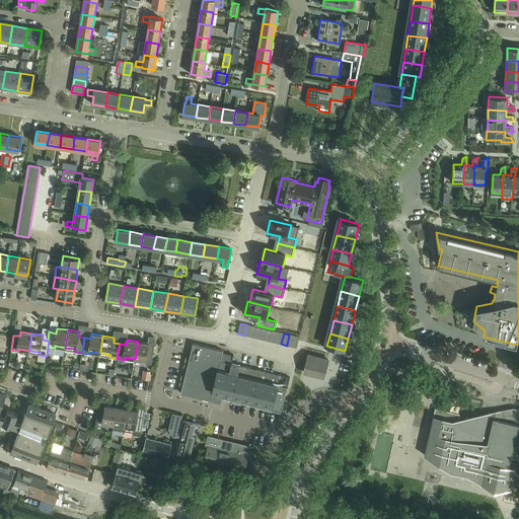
[(138,342),(135,359),(145,360),(145,363),(152,364),(154,349),(148,348),(149,343),(138,342)]
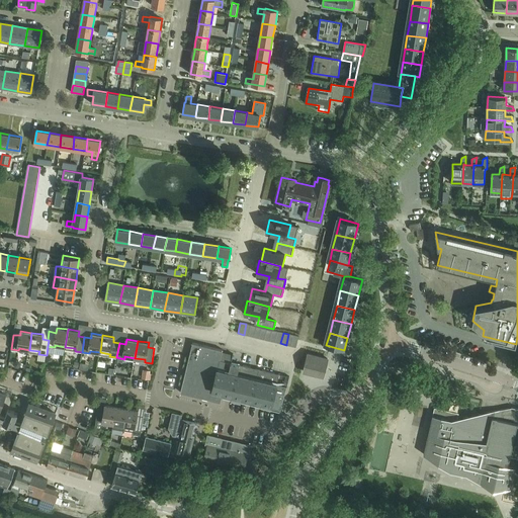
[(193,343),(181,393),(210,400),(223,352),(223,350),(193,343)]
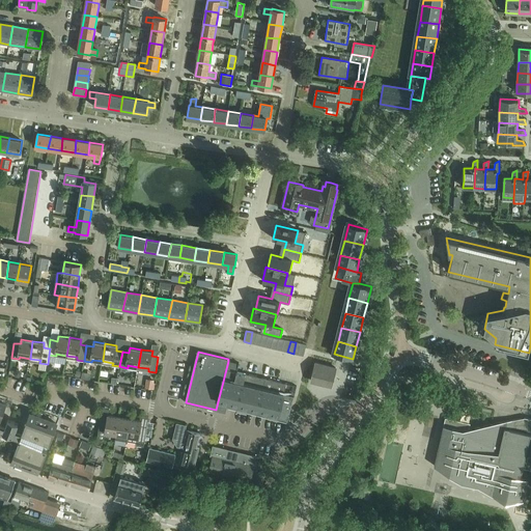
[(228,361),(216,410),(225,413),(236,371),(239,363),(228,361)]
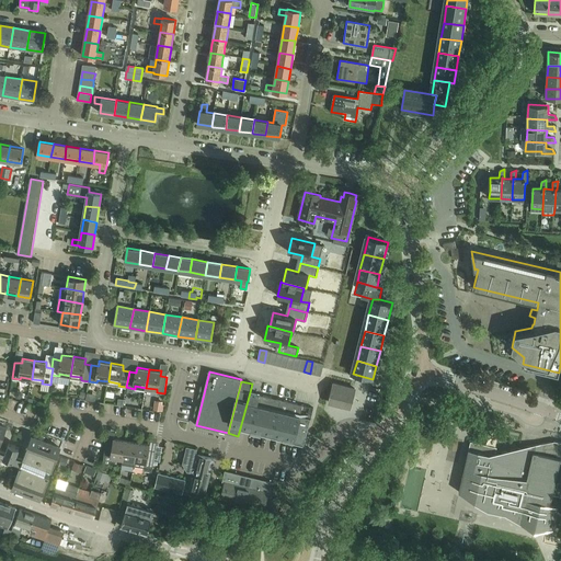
[(351,409),(355,389),(333,384),(329,403),(351,409)]
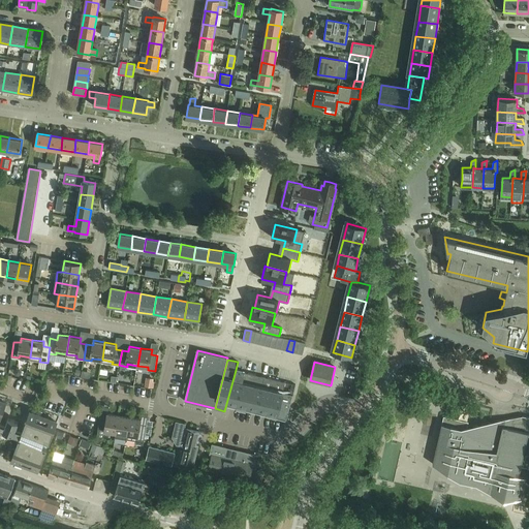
[(236,370),(224,411),(225,411),(228,401),(237,404),(245,372),(241,371),(236,370)]
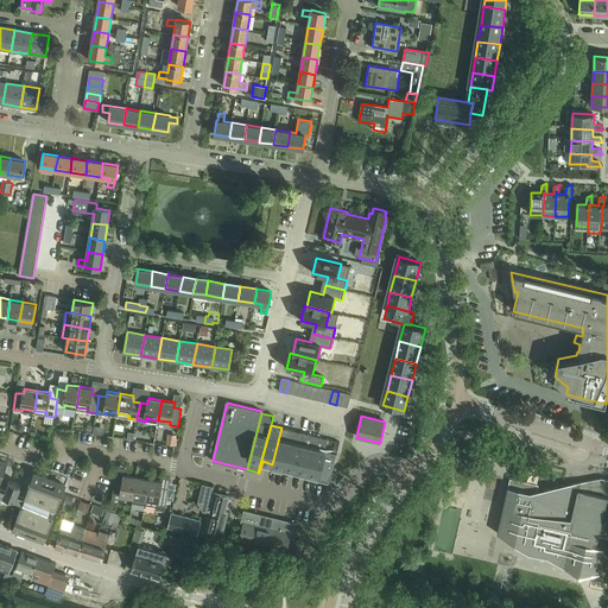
[(282,428),(272,464),(285,467),(295,431),(282,428)]
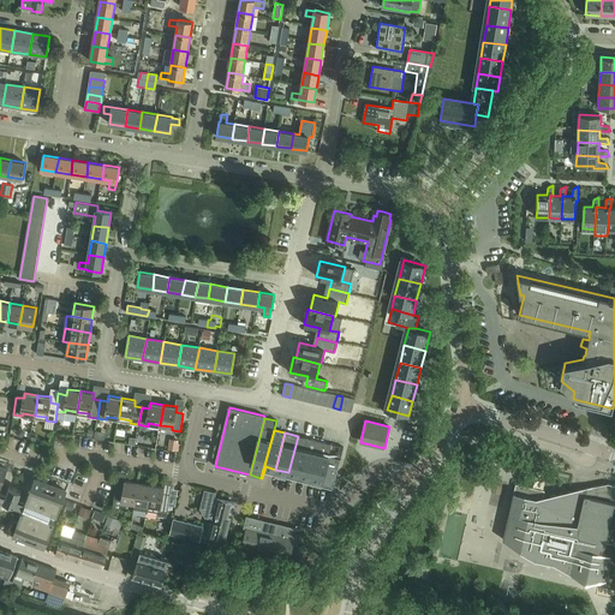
[(298,436),(288,472),(302,476),(310,439),(298,436)]
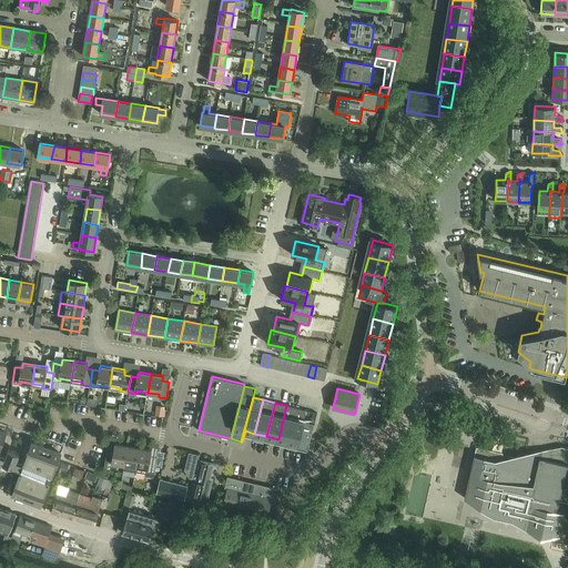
[(286,405),(279,439),(288,442),(296,408),(286,405)]
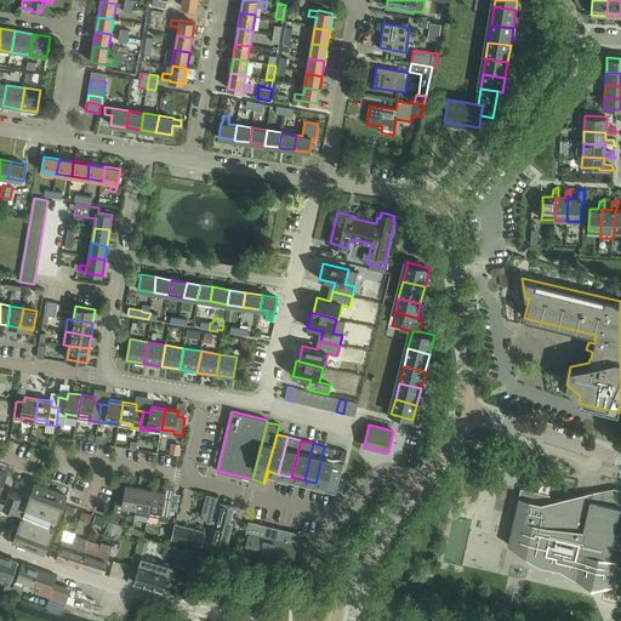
[(170,454),(180,455),(181,455),(182,449),(181,449),(181,445),(172,444),(170,454)]
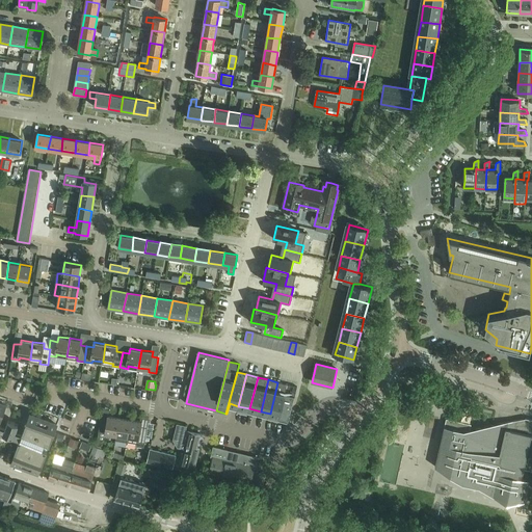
[(277,382),(270,414),(280,416),(285,395),(287,384),(277,382)]
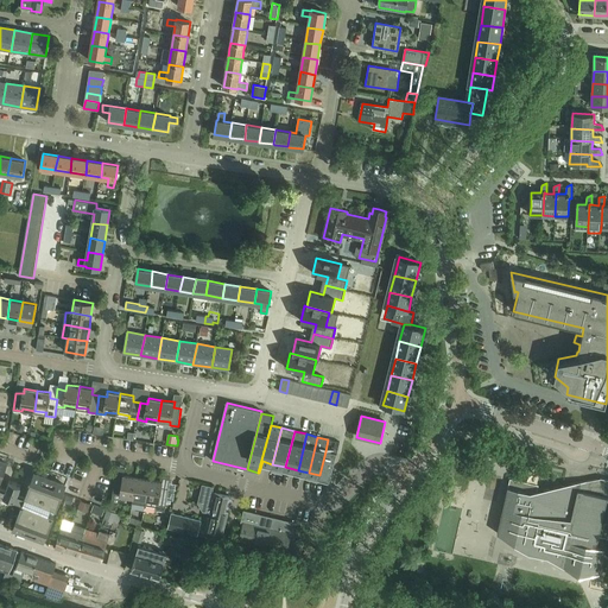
[(320,475),(318,477),(330,481),(336,454),(331,453),(334,442),(328,439),(325,451),(320,475)]
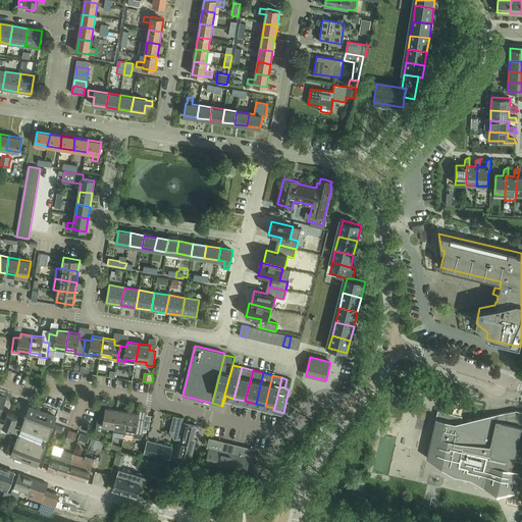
[(0,418),(0,414),(6,398),(0,396),(0,425),(19,432),(11,455),(39,465),(47,442),(42,440),(44,435),(49,437),(56,417),(30,407),(21,426),(15,424),(18,416),(8,412),(5,420),(0,418)]
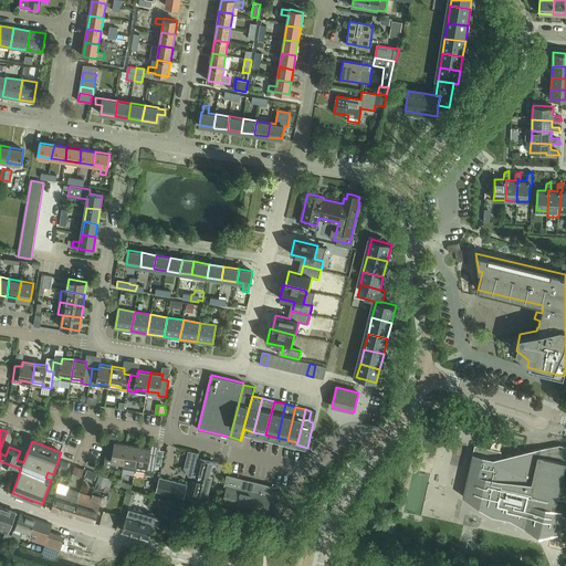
[(127,446),(127,444),(115,443),(114,448),(107,447),(105,460),(105,462),(113,463),(113,461),(116,461),(124,463),(127,446)]
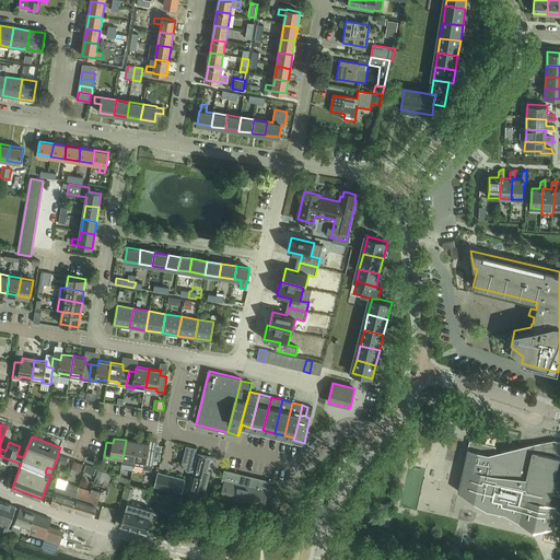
[(133,465),(138,442),(126,440),(126,441),(123,458),(121,463),(133,465)]
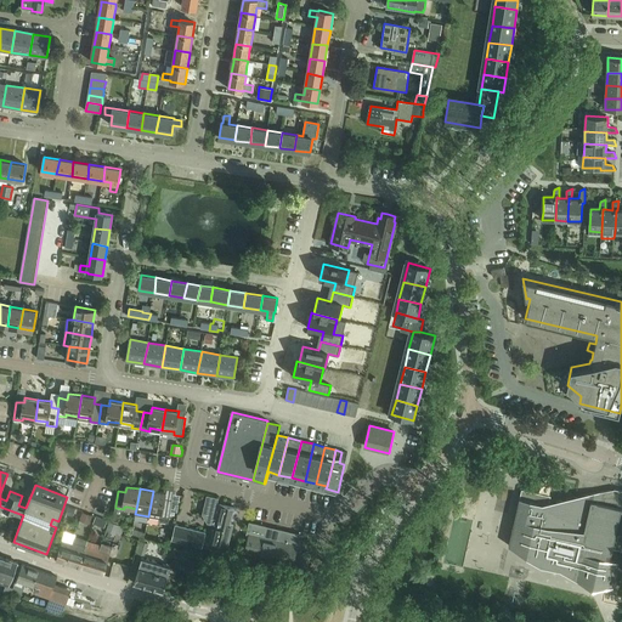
[(621,549),(621,490),(615,490),(576,497),(550,502),(552,496),(521,490),(509,546),(527,557),(542,560),(542,565),(560,569),(577,580),(589,584),(592,588),(614,586),(620,561),(610,559),(612,548),(621,549)]
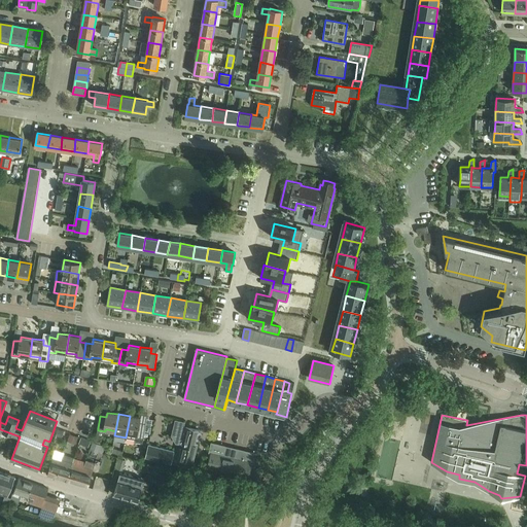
[(130,416),(126,437),(136,440),(136,442),(143,444),(146,423),(140,422),(141,418),(130,416)]
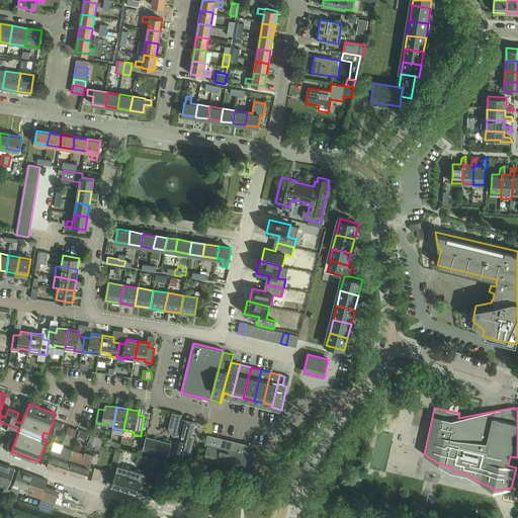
[(190,455),(195,436),(192,435),(195,422),(181,419),(182,415),(173,413),(169,428),(173,435),(179,437),(175,451),(190,455)]
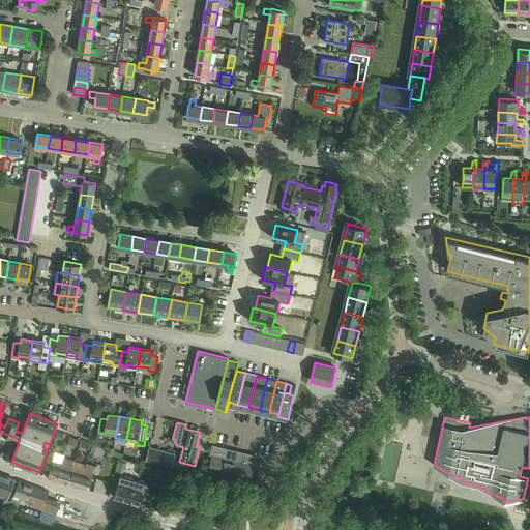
[(56,439),(62,441),(64,433),(59,431),(56,439)]
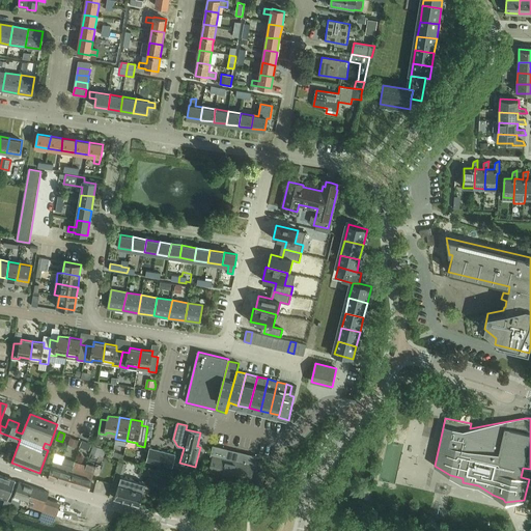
[(68,444),(77,447),(80,440),(72,437),(68,444)]
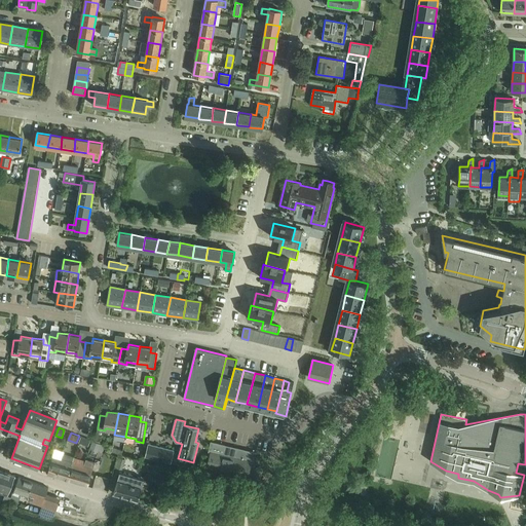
[(88,446),(90,441),(81,437),(79,443),(88,446)]
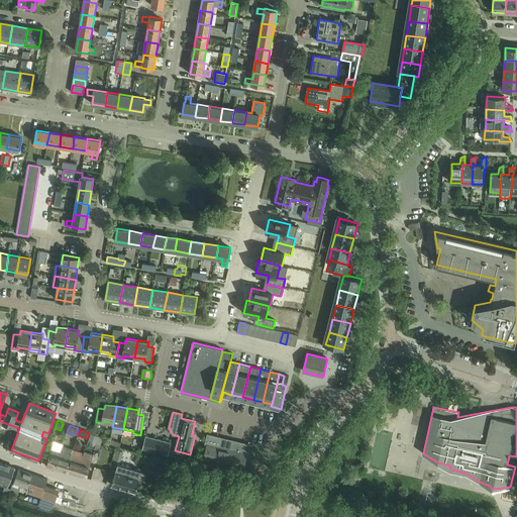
[(101,444),(104,438),(91,433),(89,441),(97,444),(97,443),(101,444)]
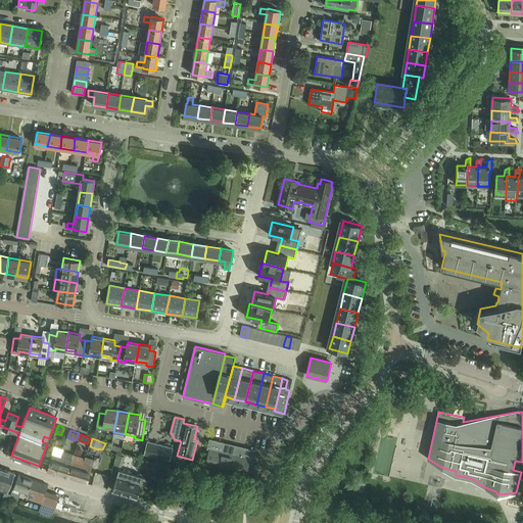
[(170,461),(174,447),(147,441),(144,455),(170,461)]
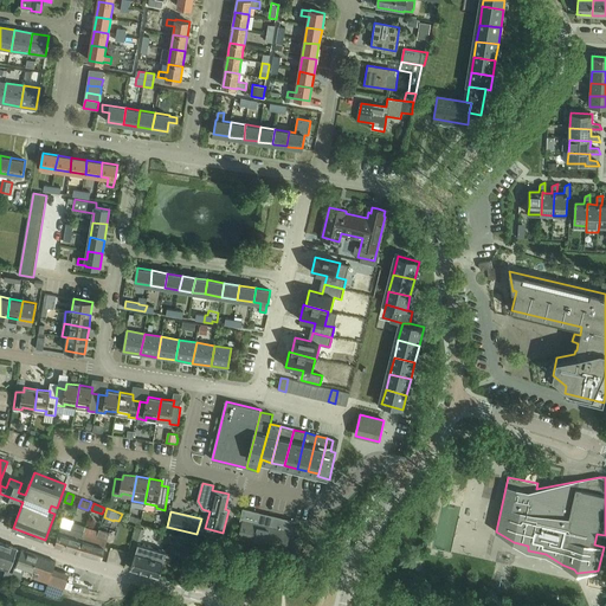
[(287,549),(292,523),(245,511),(238,537),(287,549)]
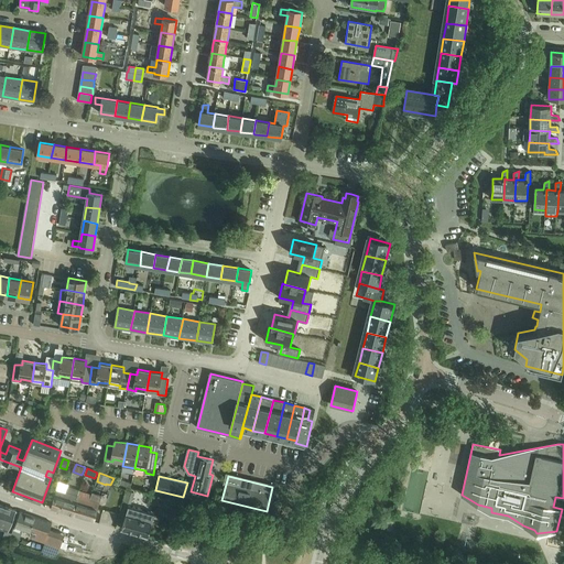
[(131,488),(132,484),(132,483),(117,477),(115,481),(131,488)]
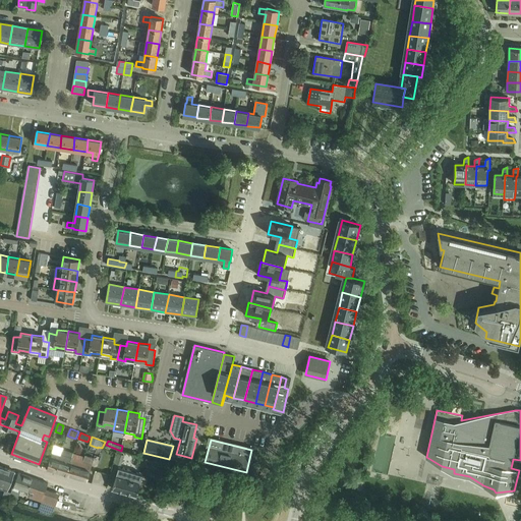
[(60,460),(61,455),(63,447),(54,445),(52,453),(47,469),(57,472),(60,460)]
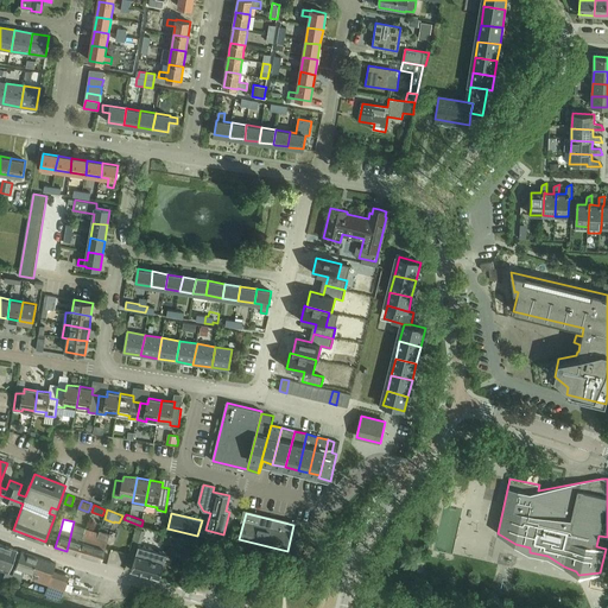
[(92,559),(99,532),(87,529),(84,534),(83,537),(78,555),(92,559)]
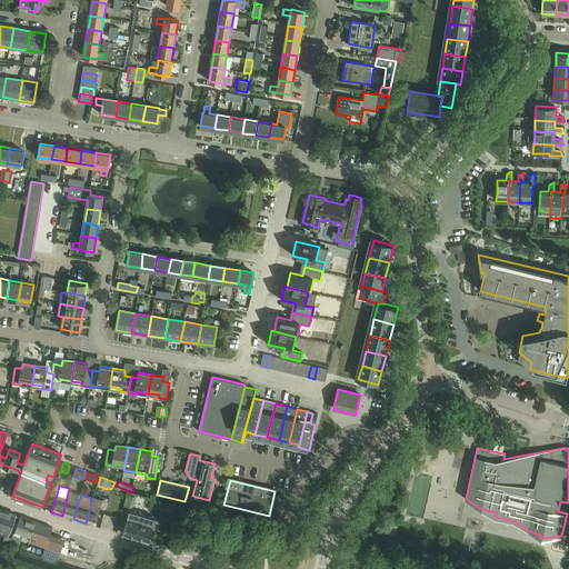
[(78,502),(79,500),(67,497),(66,502),(62,516),(73,519),(78,502)]
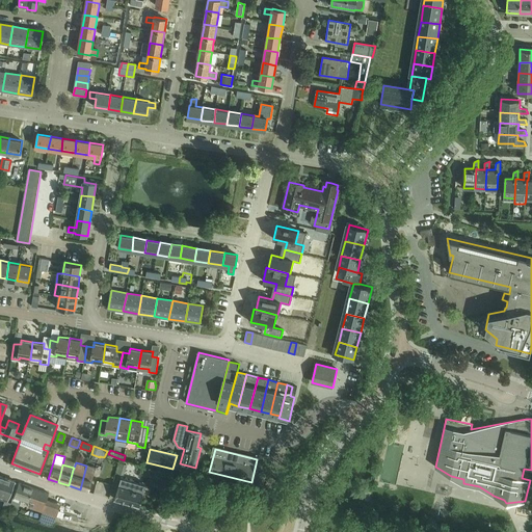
[(86,466),(80,489),(89,491),(96,469),(86,466)]
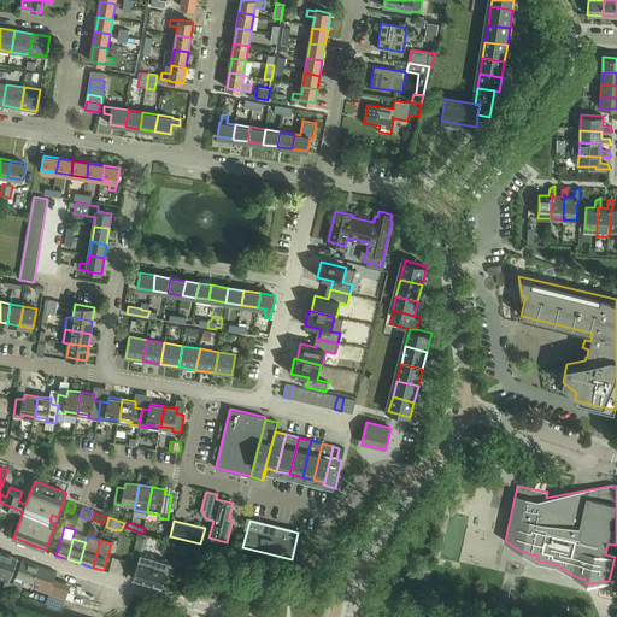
[(0,577),(10,581),(18,558),(0,551),(0,577)]
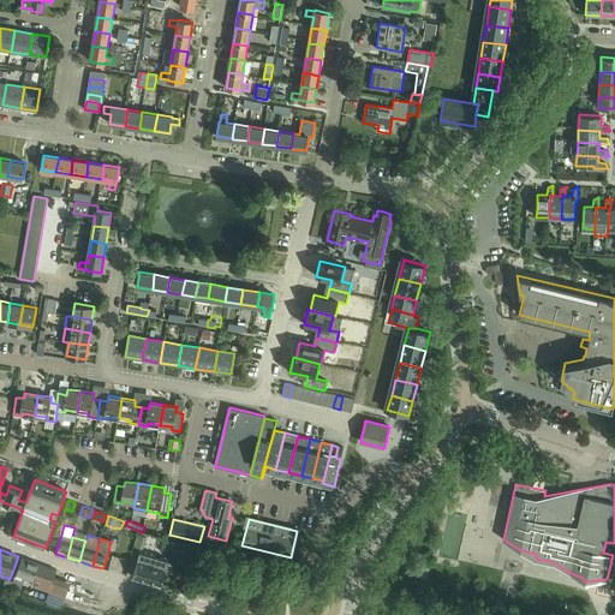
[(162,585),(162,584),(166,572),(168,561),(141,553),(138,561),(133,577),(162,585)]
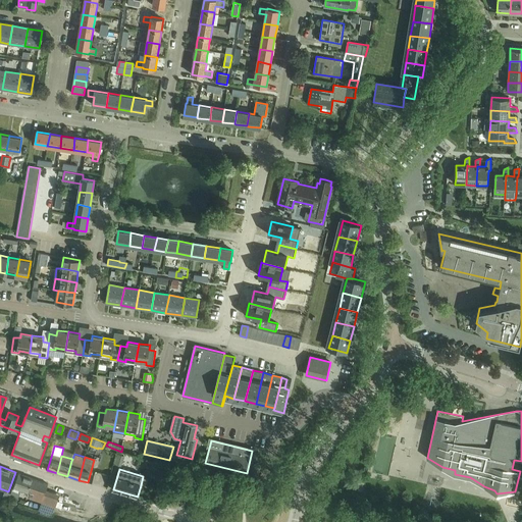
[(56,505),(57,501),(60,494),(46,489),(48,484),(18,473),(14,484),(29,489),(27,494),(56,505)]
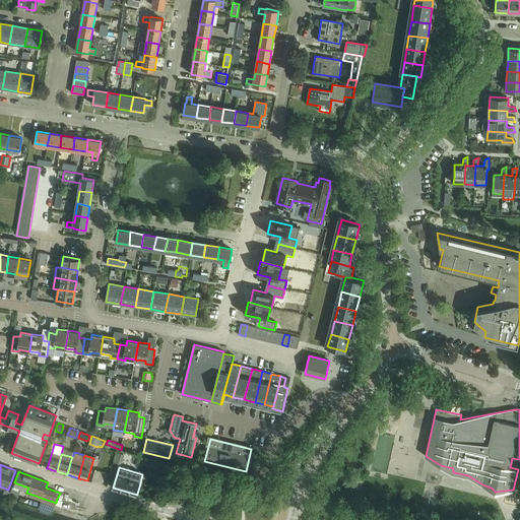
[(15,501),(19,489),(13,486),(9,499),(15,501)]
